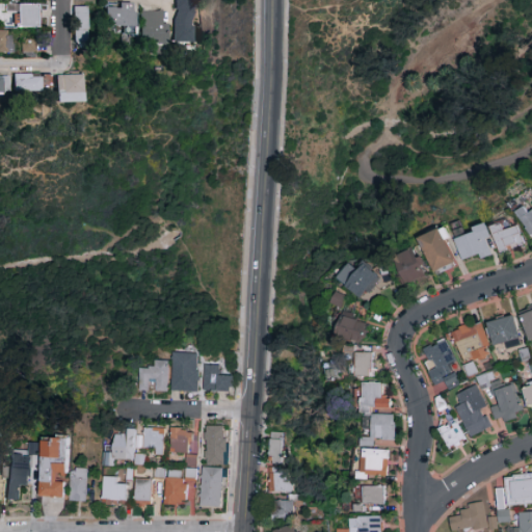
[(174,43),(174,0),(191,0),(191,43),(174,43)]
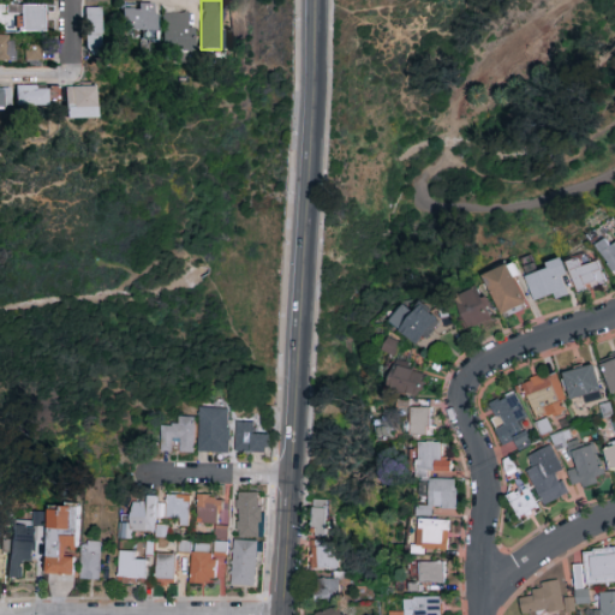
[(123,4),(156,4),(156,31),(123,31),(123,4)]
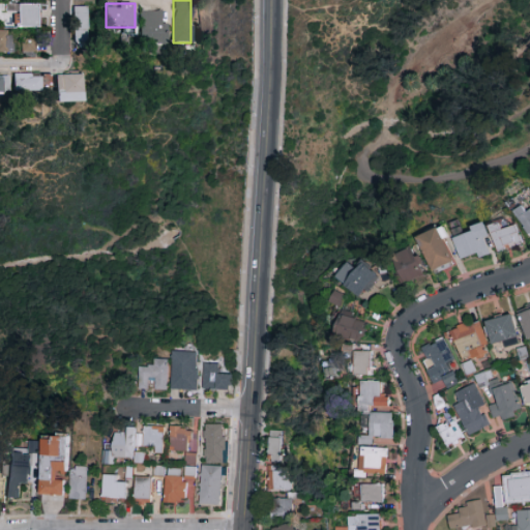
[(38,4),(38,27),(17,27),(17,4),(38,4)]
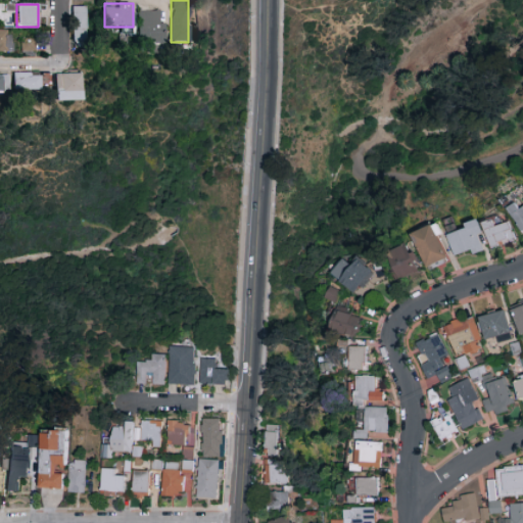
[(72,42),(72,6),(84,6),(84,42),(72,42)]
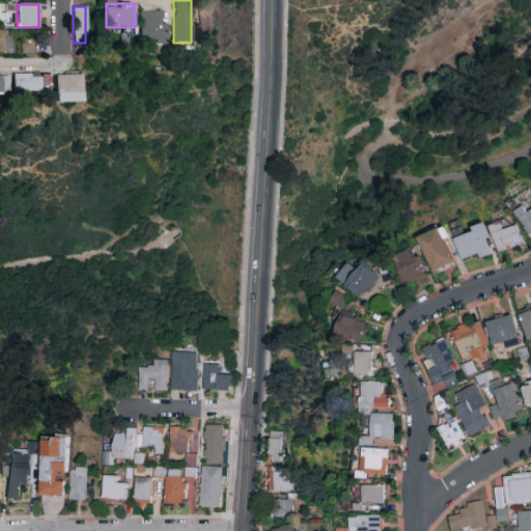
[(165,43),(142,43),(141,11),(165,11),(165,43)]
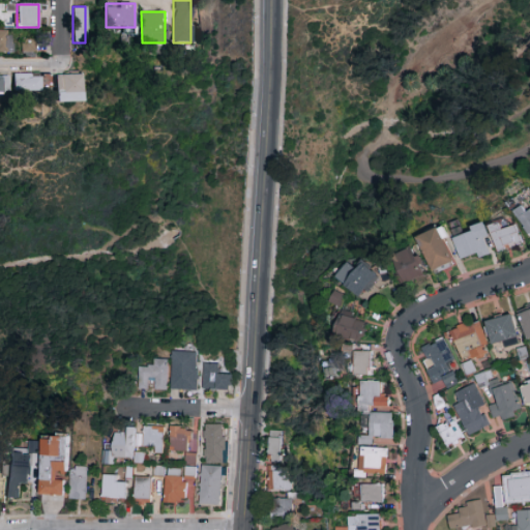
[(8,29),(0,29),(0,50),(8,51),(8,29)]
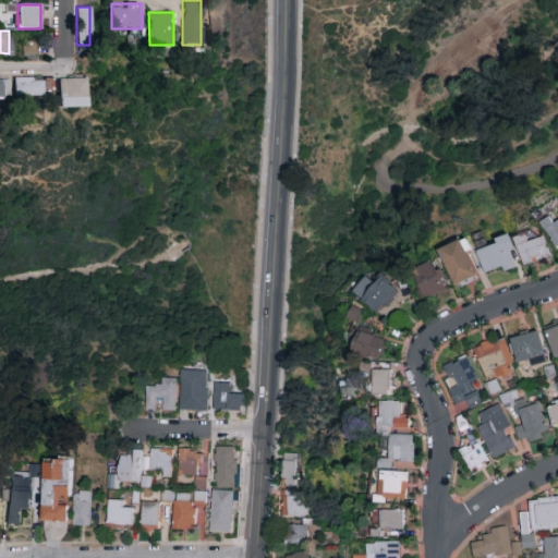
[(37,39),(23,39),(23,55),(37,55),(37,39)]
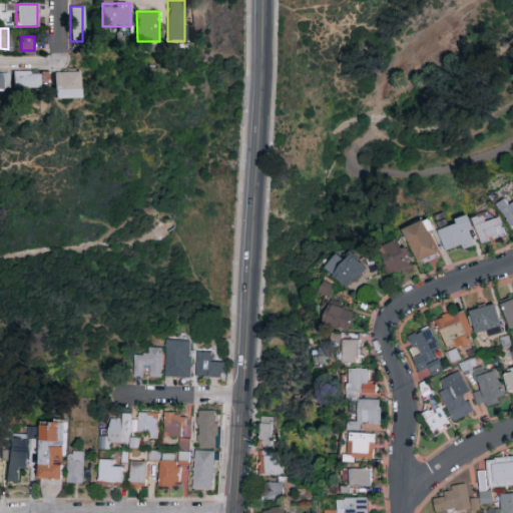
[(38,71),(38,88),(12,88),(12,71),(38,71)]
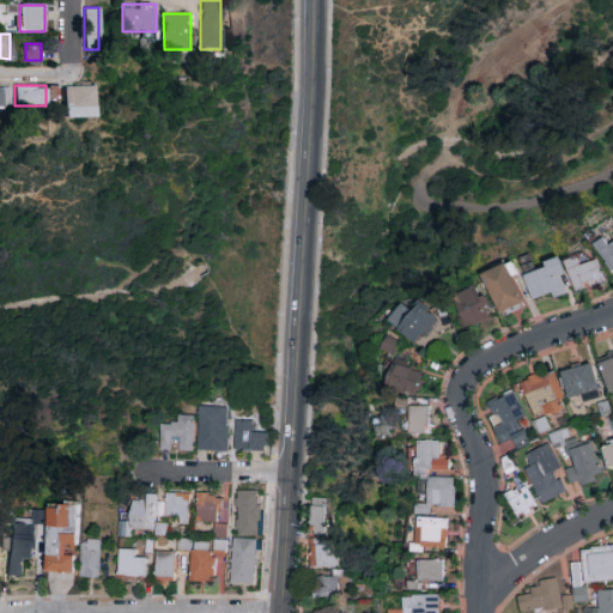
[(64,117),(64,86),(93,86),(93,117),(64,117)]
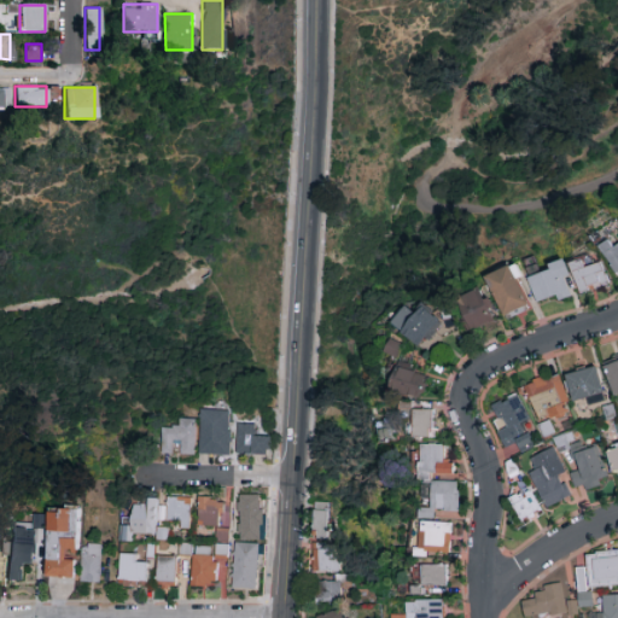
[(611,240),(616,249),(617,246),(617,274),(600,248),(611,240)]
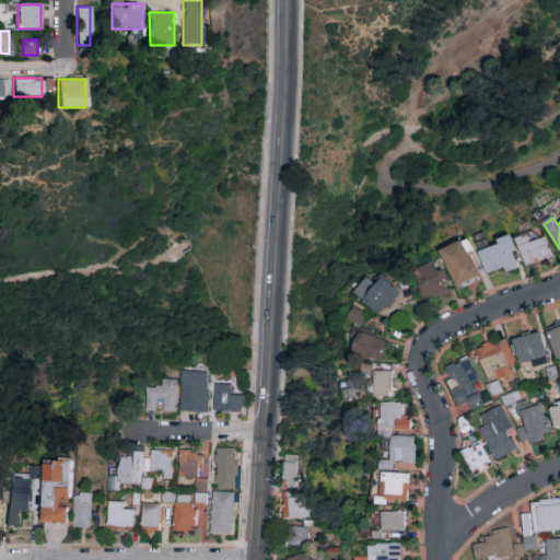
[(546,236),(552,256),(526,265),(517,238),(529,234),(532,242),(546,236)]
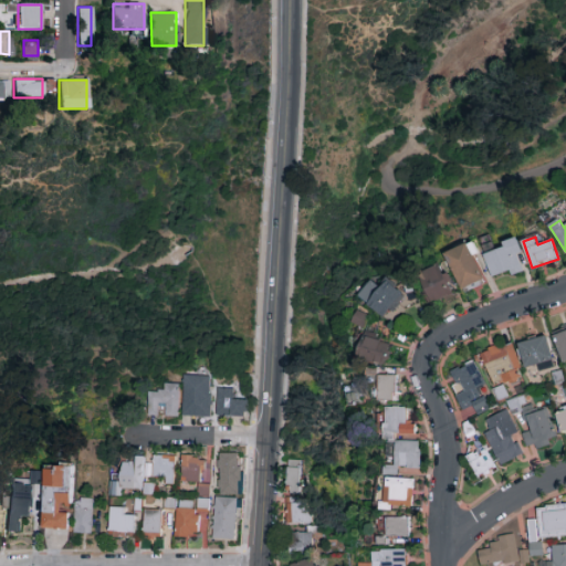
[(483,251),(519,240),(527,270),(492,281),(483,251)]
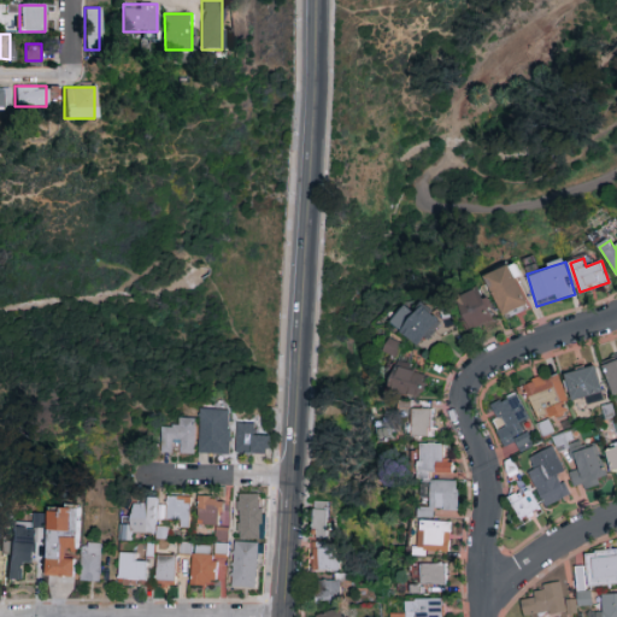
[(488,272),(515,265),(528,310),(501,317),(488,272)]
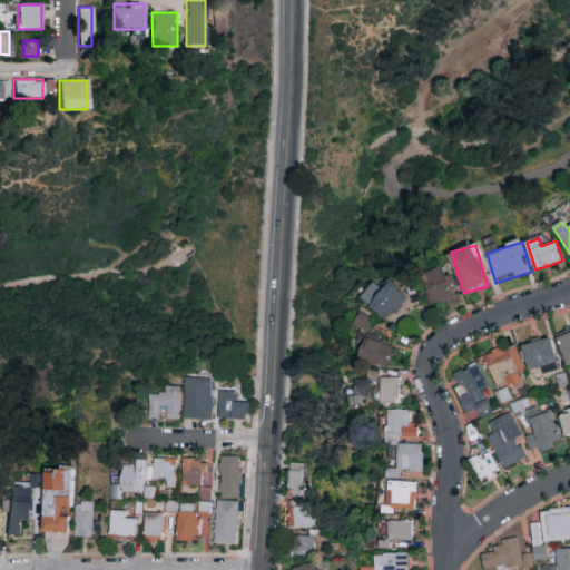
[(423,275),(445,266),(458,297),(435,306),(423,275)]
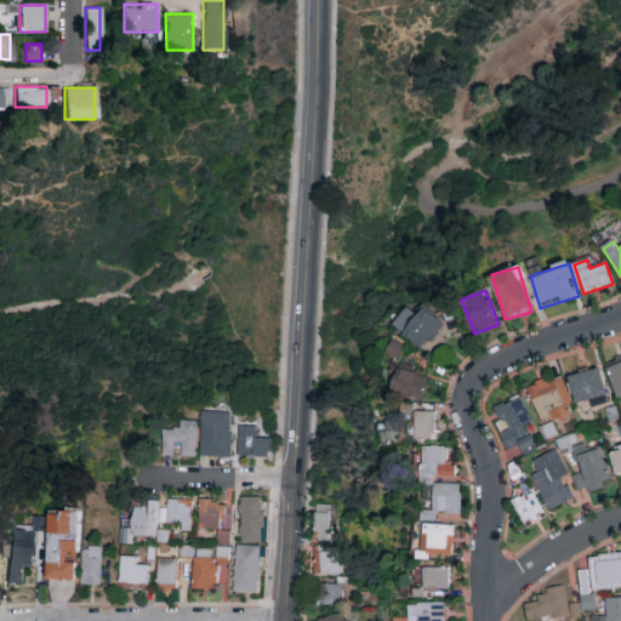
[(445,326),(423,351),(404,334),(426,308),(445,326)]
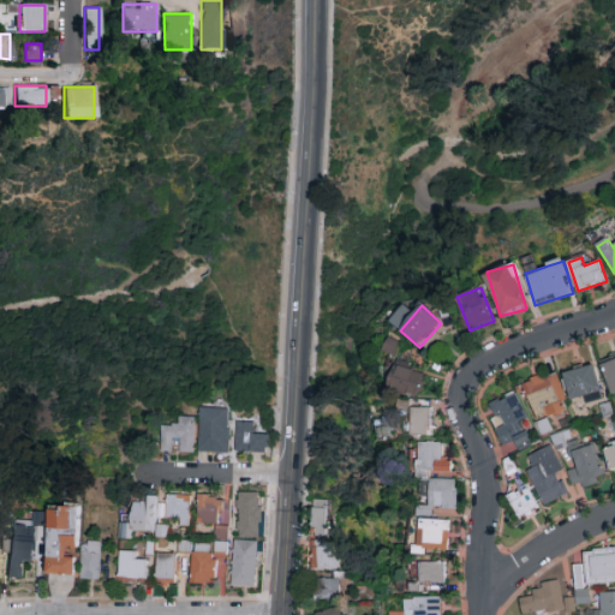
[(401,344),(389,338),(383,348),(395,356),(401,344)]
